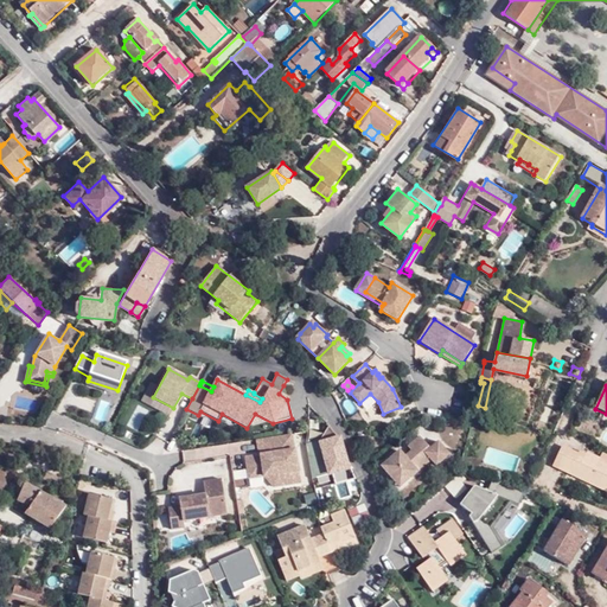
[(95,420),(104,422),(109,403),(100,401),(95,420)]
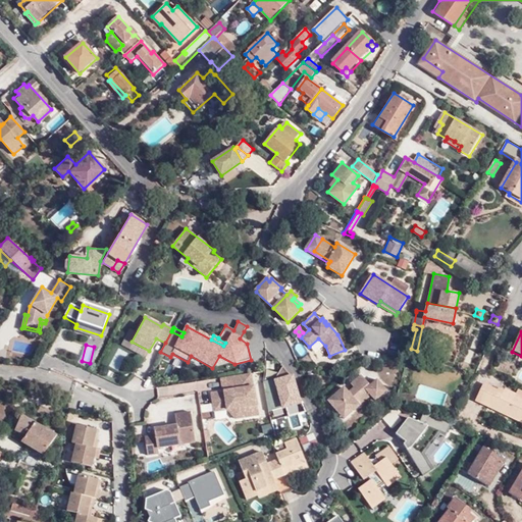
[(296,403),(304,401),(293,369),(261,379),(275,420),(299,412),(296,403)]
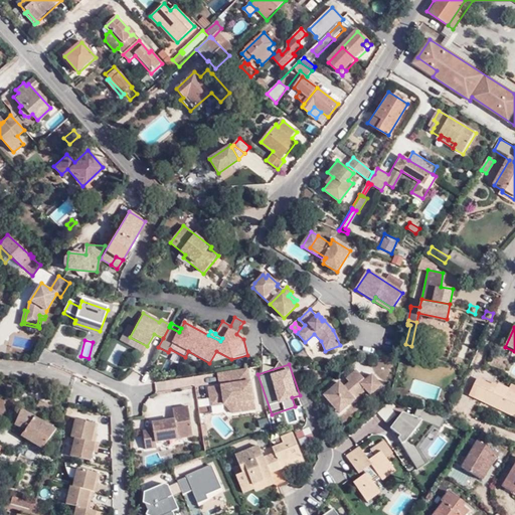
[(211,405),(224,403),(232,412),(254,409),(248,368),(222,372),(224,385),(220,385),(208,387),(211,405)]
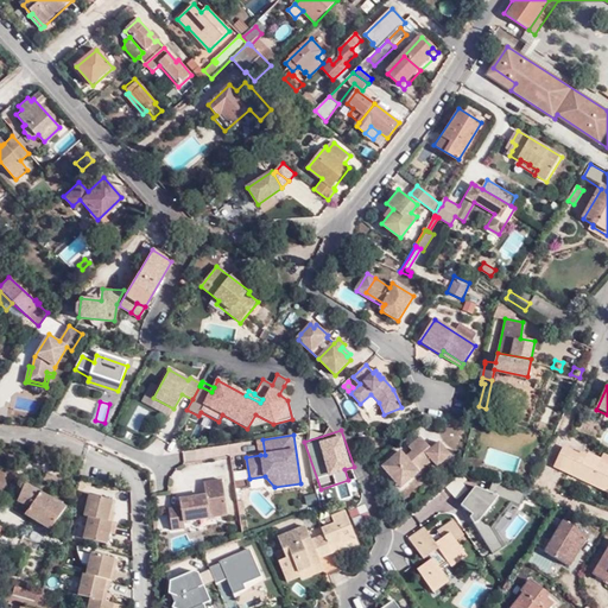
[(429,460),(431,461),(437,468),(449,456),(438,443),(431,450),(420,438),(409,448),(412,453),(405,458),(403,460),(398,454),(382,468),(394,481),(404,473),(410,479),(418,473),(411,466),(418,461),(423,464),(429,460)]
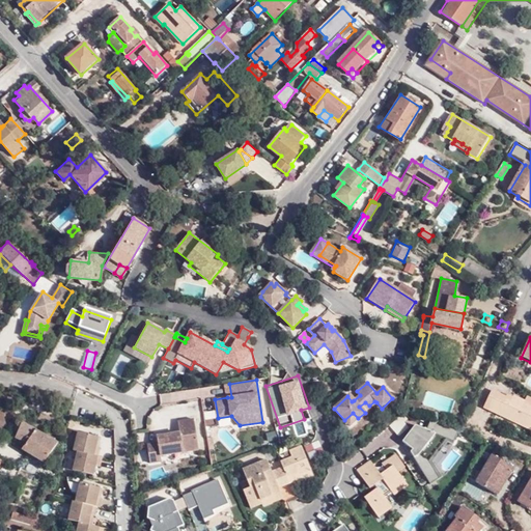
[(483,407),(530,428),(530,397),(527,396),(524,400),(512,395),(510,400),(506,398),(506,397),(505,396),(491,390),(483,407)]
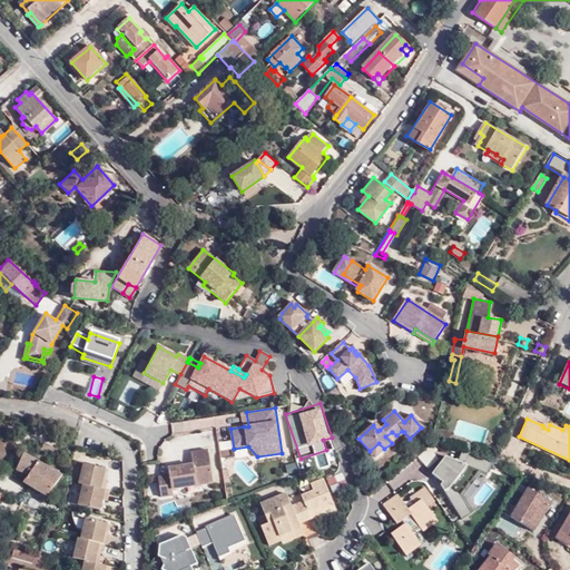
[(392,443),(404,432),(402,431),(396,435),(392,432),(385,436),(392,443)]
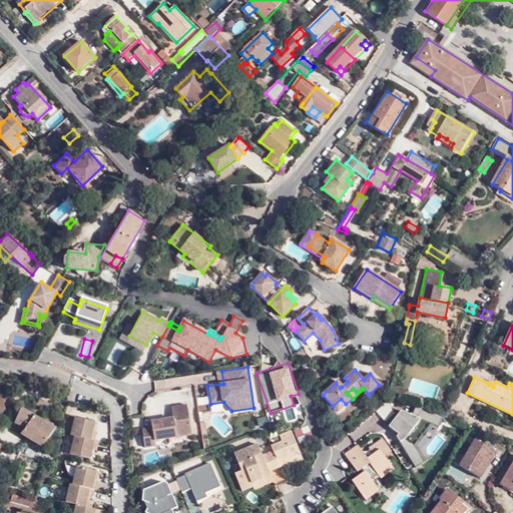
[(455,396),(446,416),(446,417),(447,418),(457,397),(455,396)]
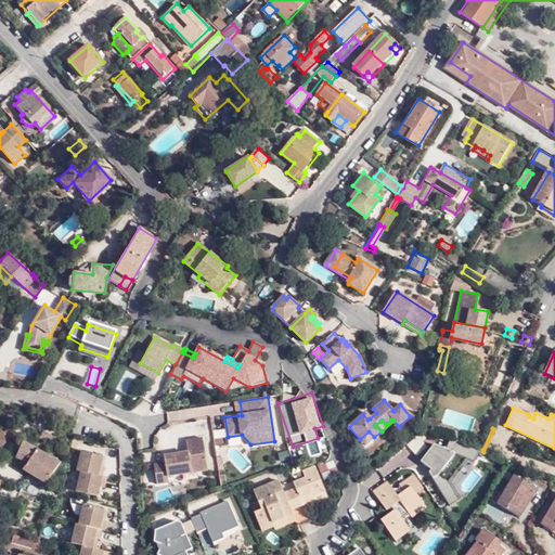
[(364,446),(374,437),(369,431),(360,439),(364,446)]
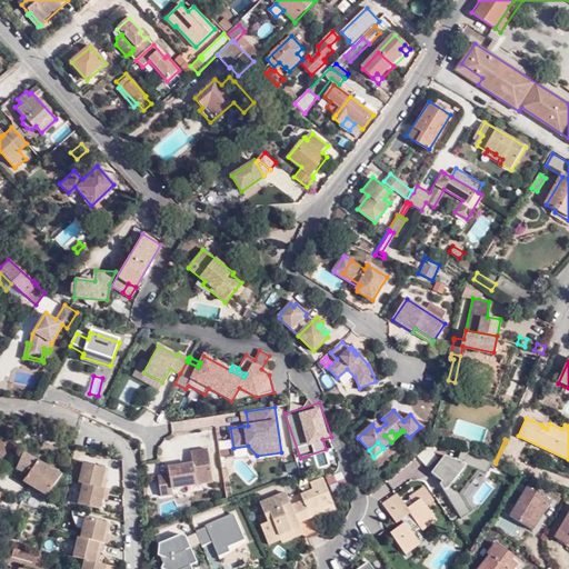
[(418,477),(427,473),(429,477),(446,499),(459,516),(462,517),(471,510),(463,490),(470,485),(472,477),(487,471),(490,460),(473,456),(471,463),(462,470),(466,460),(442,453),(432,461),(437,447),(430,445),(418,455),(413,467),(408,469),(391,481),(396,488),(399,486),(413,476),(418,477)]
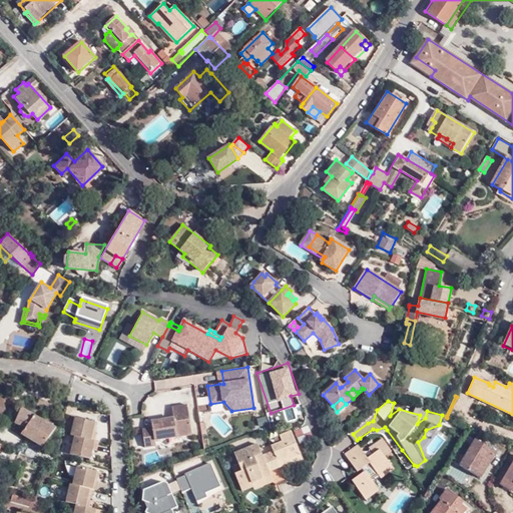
[(141,429),(145,447),(155,446),(155,440),(192,434),(187,405),(171,407),(173,418),(151,422),(152,428),(141,429)]
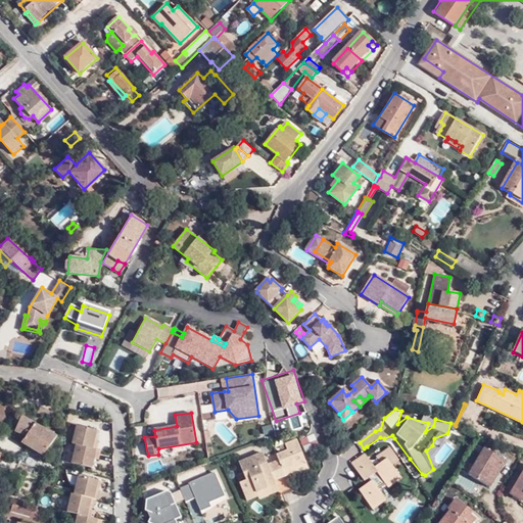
[(19,416),(11,431),(24,438),(18,444),(42,458),(54,436),(19,416)]
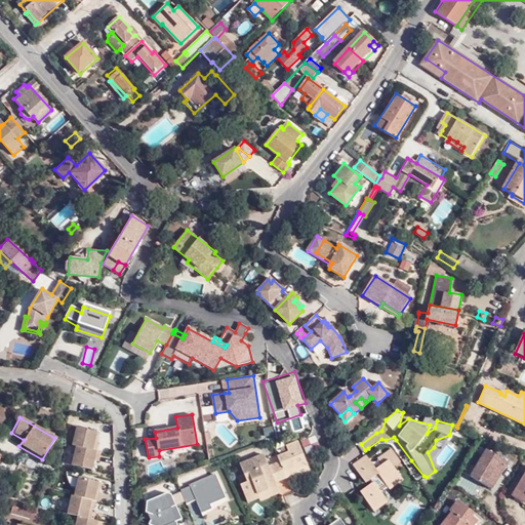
[(264,429),(266,436),(275,433),(272,426),(264,429)]
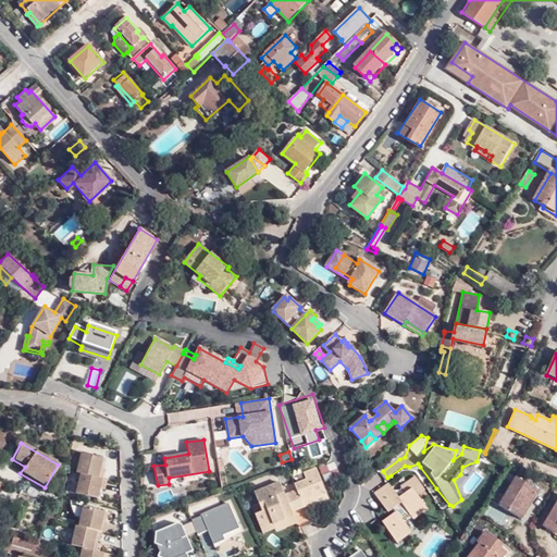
[(99,468),(101,458),(79,453),(75,472),(79,474),(74,493),(96,498),(98,489),(102,490),(106,480),(101,479),(103,469),(101,468),(99,468)]
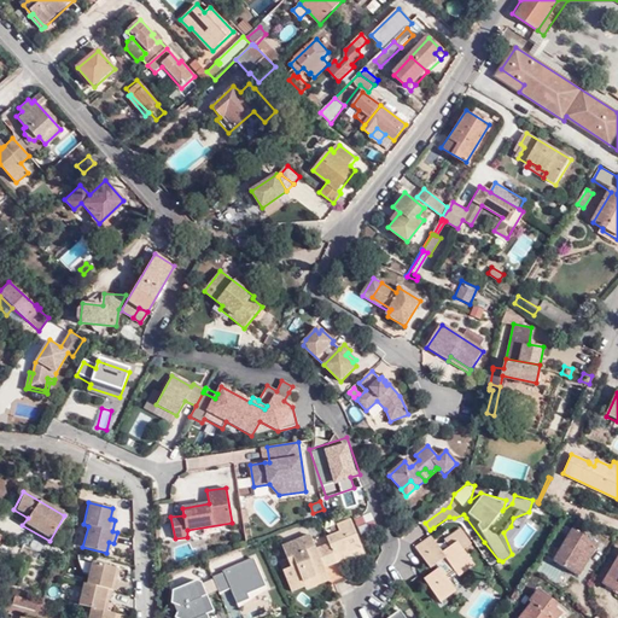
[(360,517),(366,531),(375,526),(369,513),(360,517)]
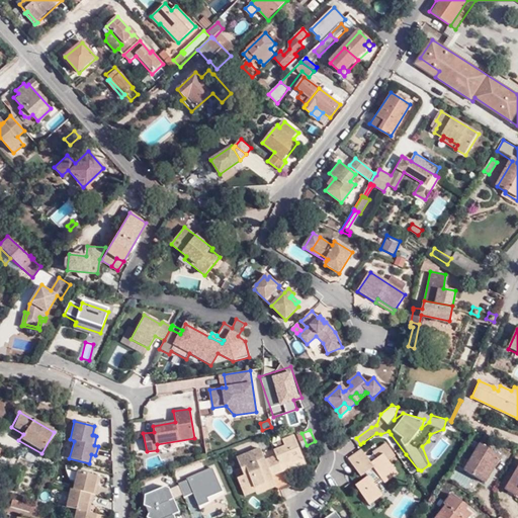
[(491,438),(484,435),(481,440),(488,444),(491,438)]
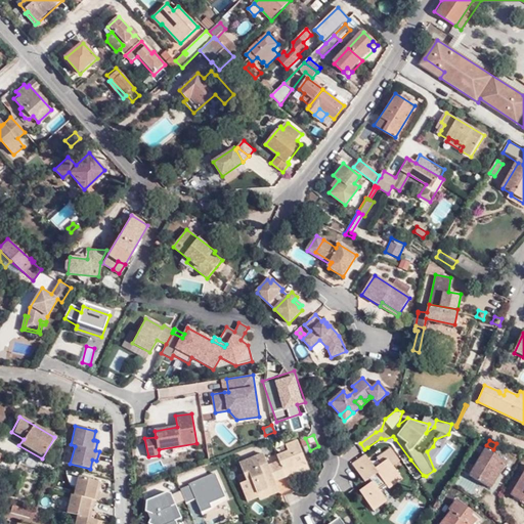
[(255,492),(274,484),(277,490),(279,495),(282,494),(280,488),(288,486),(285,482),(282,476),(295,471),(293,468),(306,463),(298,442),(286,446),(287,449),(274,454),(276,460),(267,464),(262,452),(238,463),(242,472),(247,470),(250,478),(246,479),(238,482),(246,499),(257,495),(255,492)]
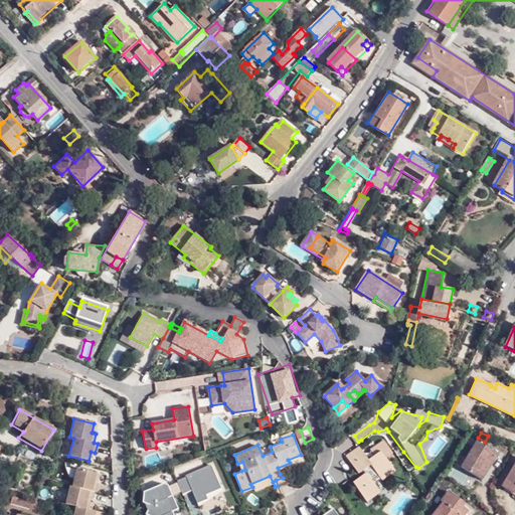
[(345,450),(355,445),(352,439),(342,444),(345,450)]
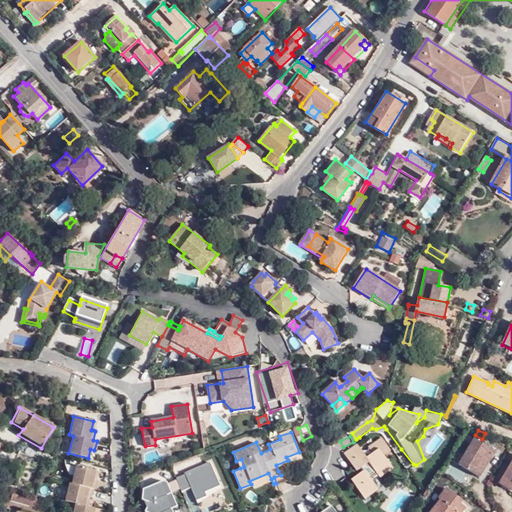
[(382,438),(368,447),(371,453),(365,457),(357,444),(343,453),(352,467),(350,469),(354,475),(349,479),(362,499),(377,490),(370,479),(377,475),(378,477),(392,468),(383,454),(389,450),(382,438)]
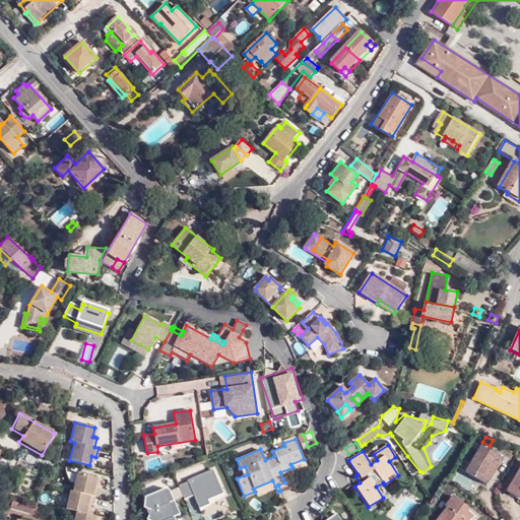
[(502,457),(479,445),(464,471),(482,482),(488,473),(492,475),(502,457)]
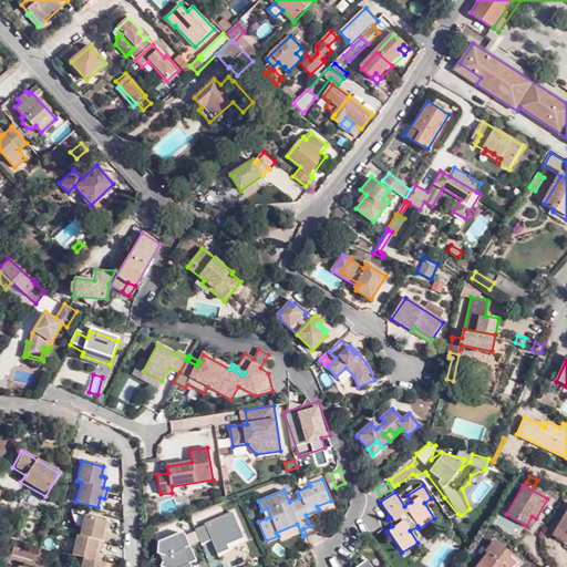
[(320,513),(333,507),(331,501),(317,506),(319,509),(320,513)]
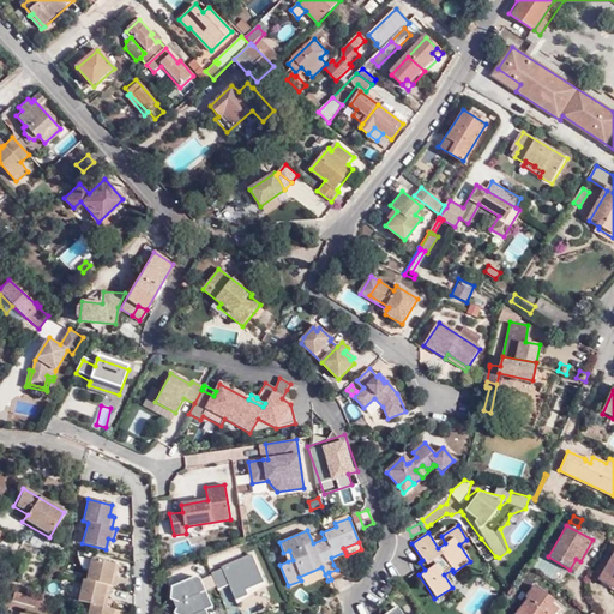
[(221,570),(210,575),(211,579),(216,590),(227,585),(234,601),(246,596),(244,591),(263,583),(251,555),(221,569),(221,570)]
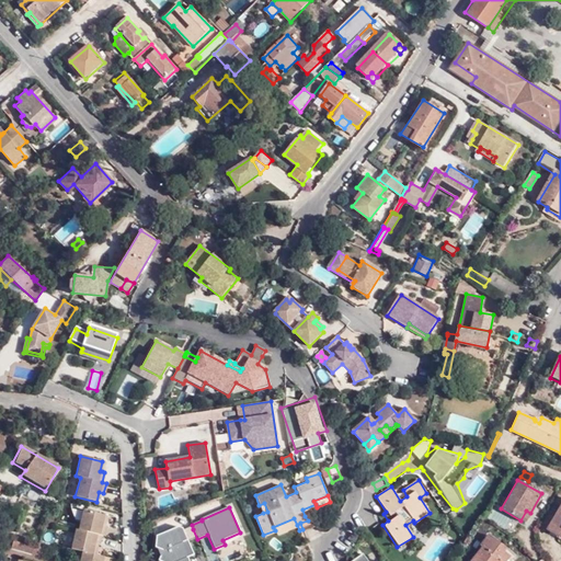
[(93,544),(98,545),(99,545),(101,535),(103,535),(105,526),(102,525),(104,515),(82,508),(78,528),(76,528),(70,548),(78,549),(82,550),(79,560),(106,560),(107,558),(95,554),(91,553),(93,544)]
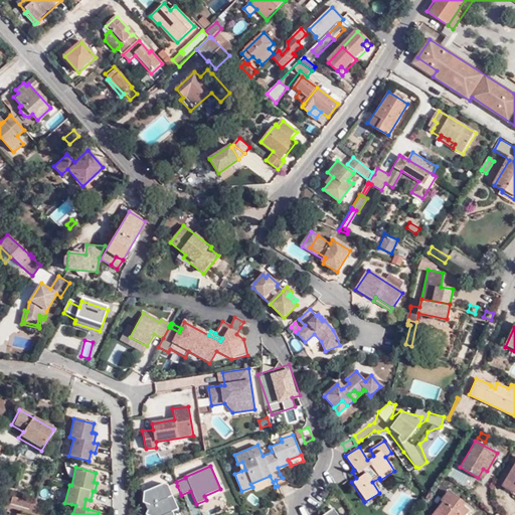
[(487,471),(483,469),(478,478),(481,479),(487,471)]
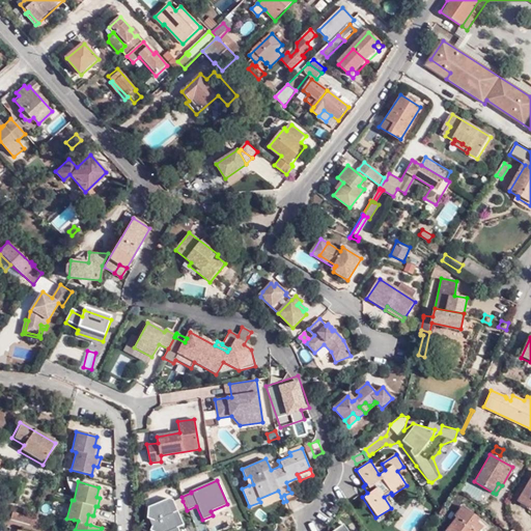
[(530,484),(521,504),(530,509),(530,484)]
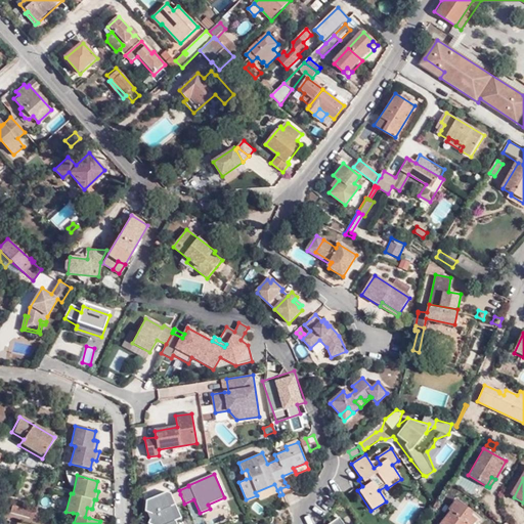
[(257,498),(277,490),(274,484),(255,492),(257,495),(257,498)]
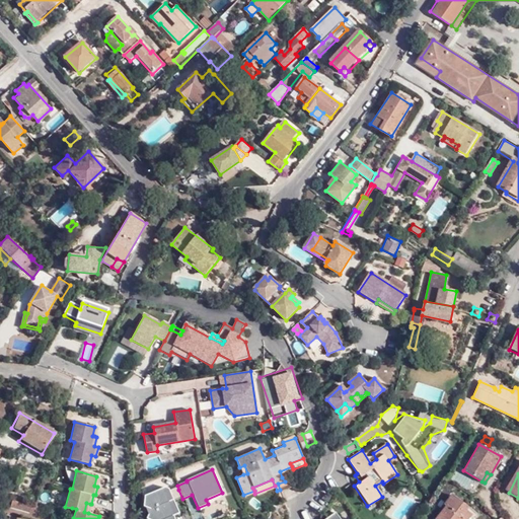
[(280,490),(289,487),(285,482),(278,484),(280,490)]
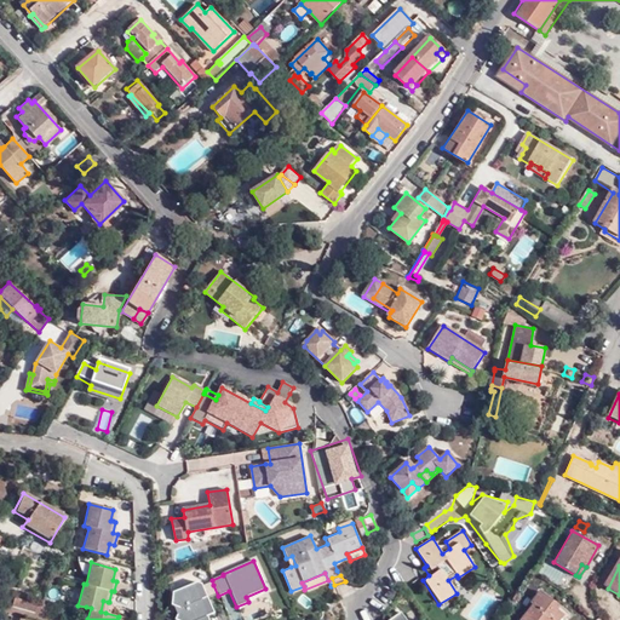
[(207,619),(207,618),(213,614),(207,601),(218,596),(213,585),(202,590),(200,581),(172,593),(171,607),(172,607),(176,616),(173,619),(207,619)]
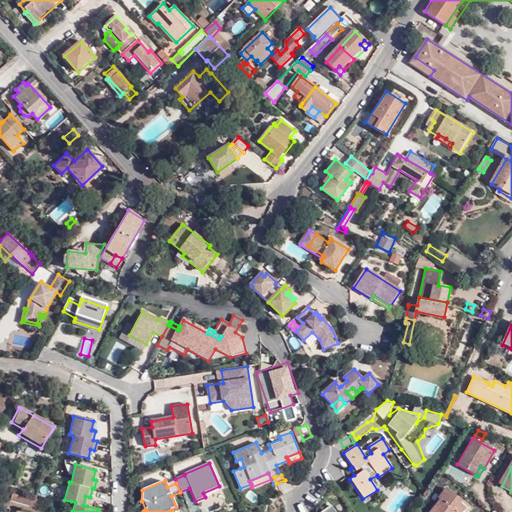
[(461,511),(466,507),(461,502),(445,489),(438,499),(439,500),(430,511),(461,511)]
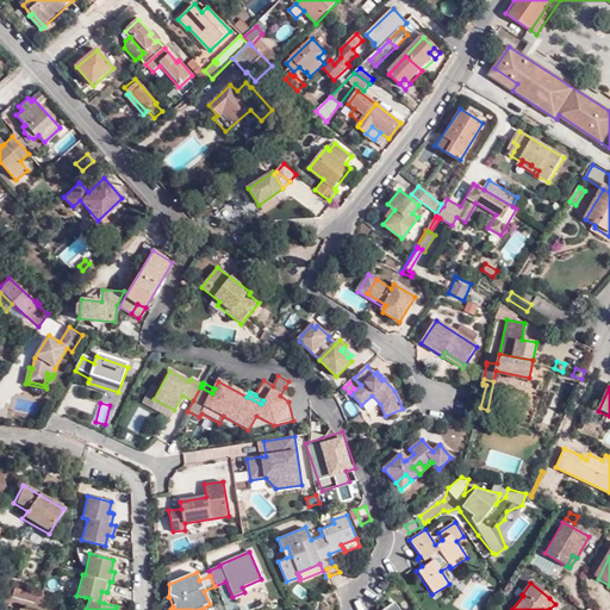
[(38,596),(10,589),(7,598),(45,608),(48,598),(38,596)]
